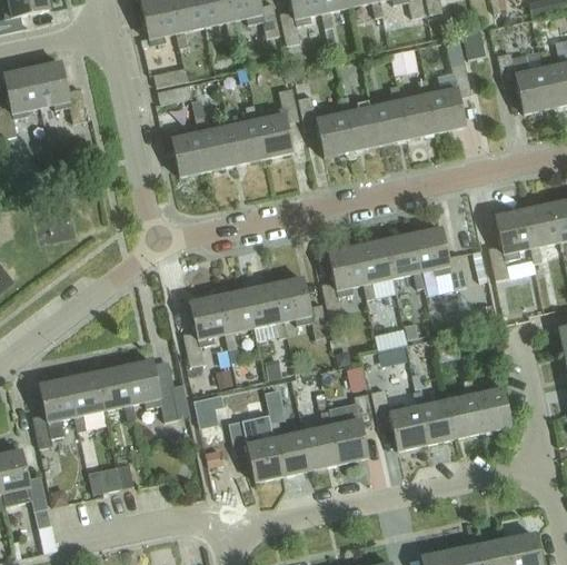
[(50,9),(47,0),(8,0),(8,1),(1,2),(5,18),(0,18),(0,32),(22,28),(20,16),(50,9)]
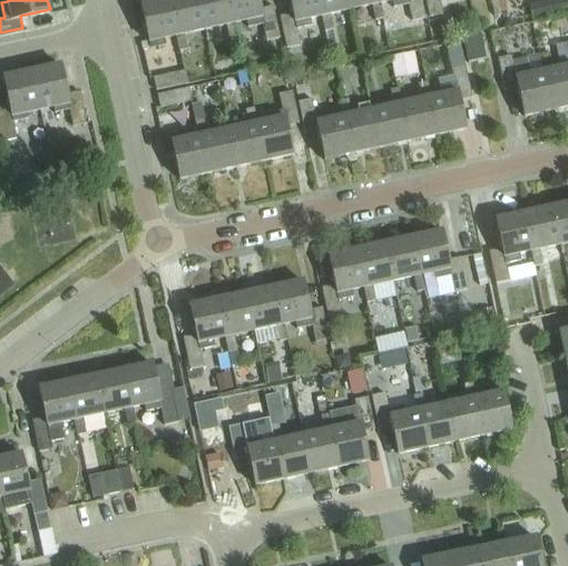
[(176,32),(169,0),(140,0),(149,45),(166,41),(165,35),(176,32)]
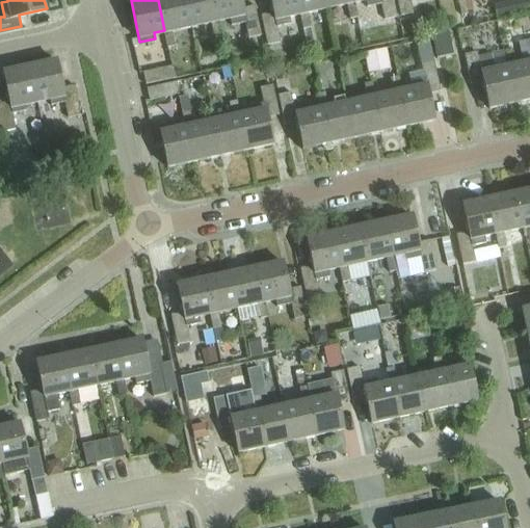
[(158,0),(164,30),(166,44),(175,43),(171,29),(190,25),(185,0),(158,0)]
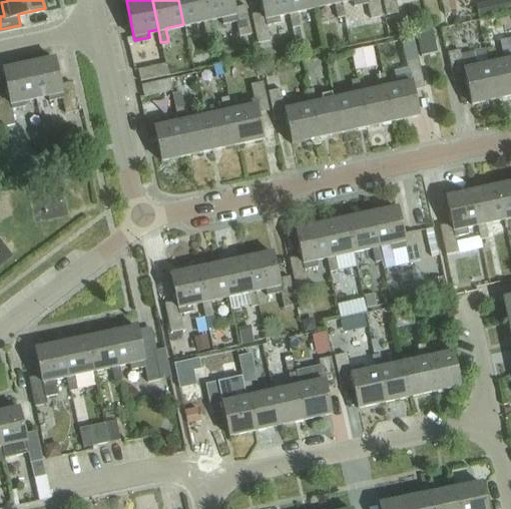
[(209,18),(204,0),(178,0),(183,24),(203,19),(206,33),(213,31),(210,18),(209,18)]
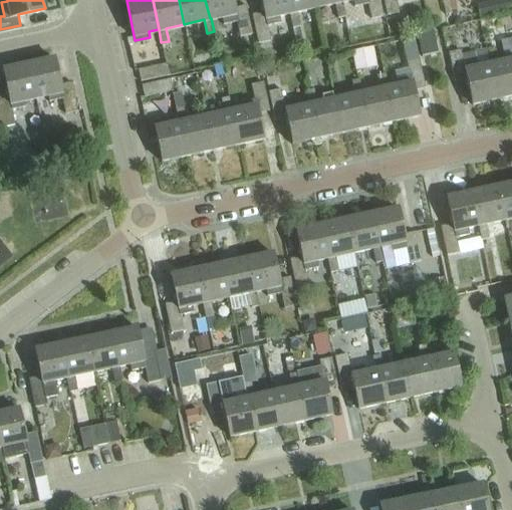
[(205,0),(210,18),(211,18),(221,16),(223,22),(236,19),(239,34),(251,31),(245,3),(233,6),(232,0),(205,0)]
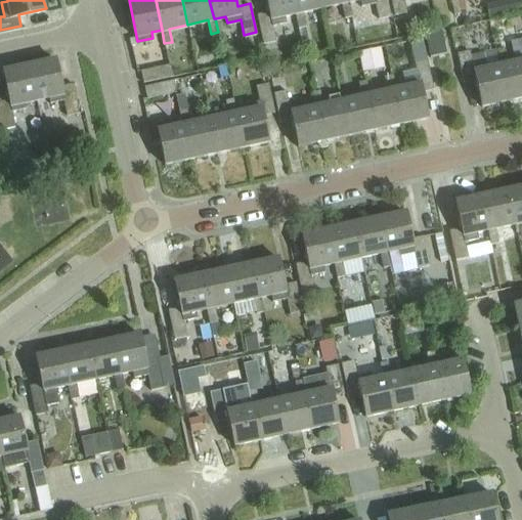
[(286,13),(296,11),(296,10),(294,0),(266,0),(269,9),(256,12),(263,41),(275,38),(272,23),(287,19),(286,13)]
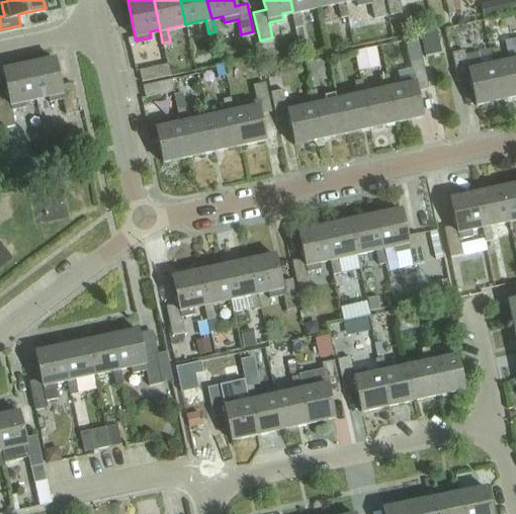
[(290,0),(292,10),(292,11),(295,24),(304,22),(301,9),(319,5),(317,0),(290,0)]
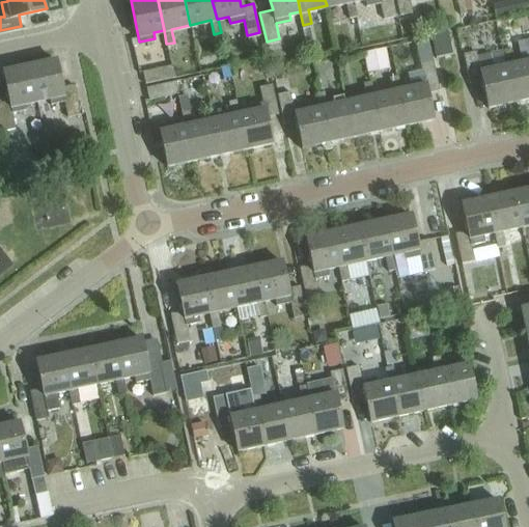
[(358,14),(355,0),(325,0),(327,5),(346,1),(350,15),(358,14)]
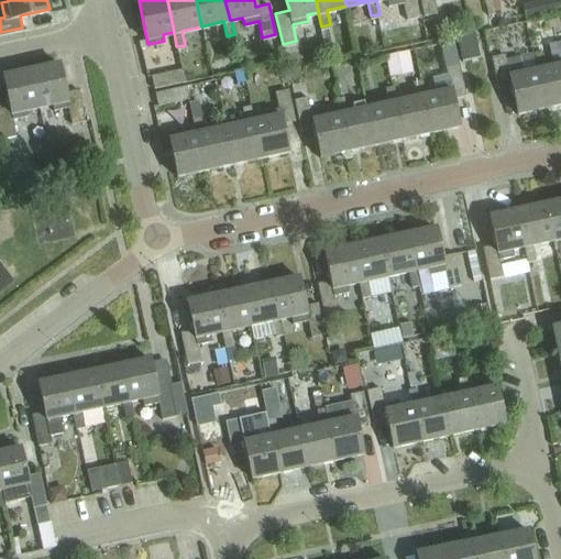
[(388,0),(389,3),(403,0),(406,17),(419,13),(416,0),(388,0)]
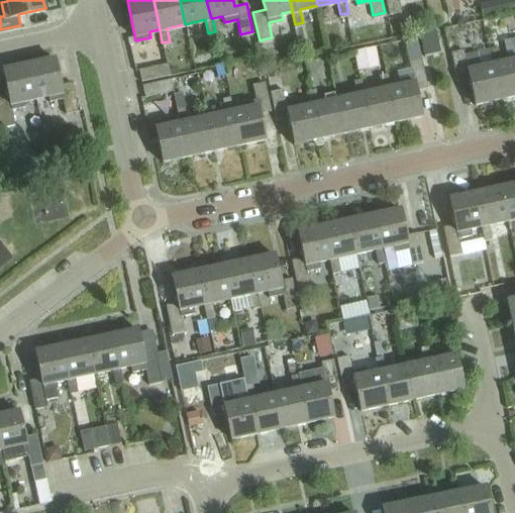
[(386,0),(389,11),(401,9),(399,0),(386,0)]
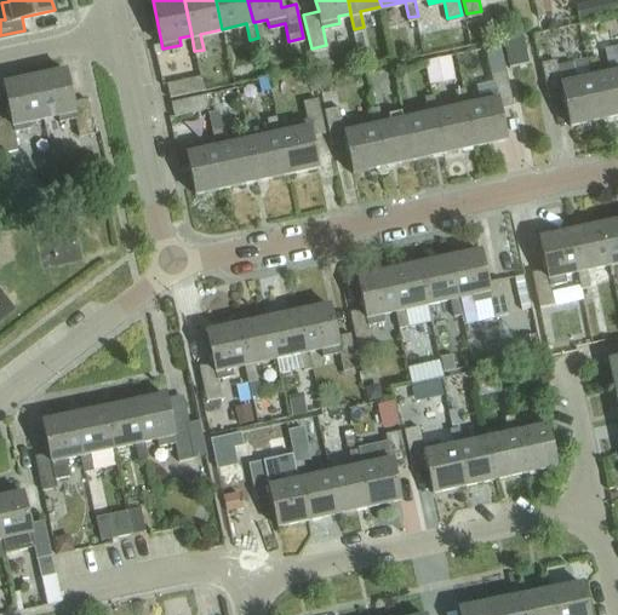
[(510,65),(530,61),(522,33),(504,38),(510,65)]
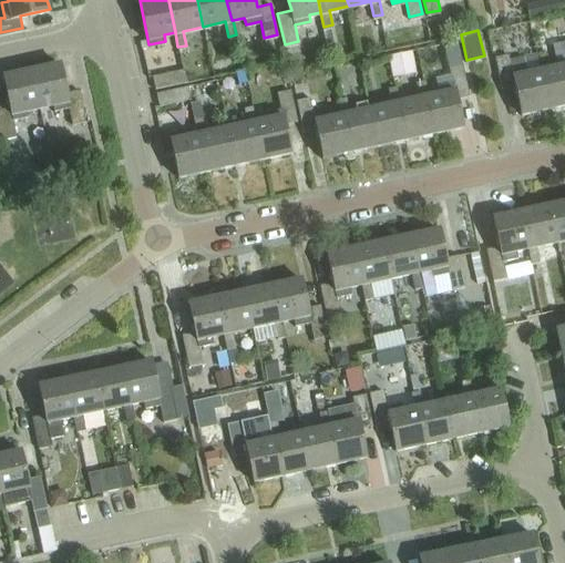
[(553,65),(541,68),(550,106),(564,103),(564,41),(564,57),(552,60),(553,65)]
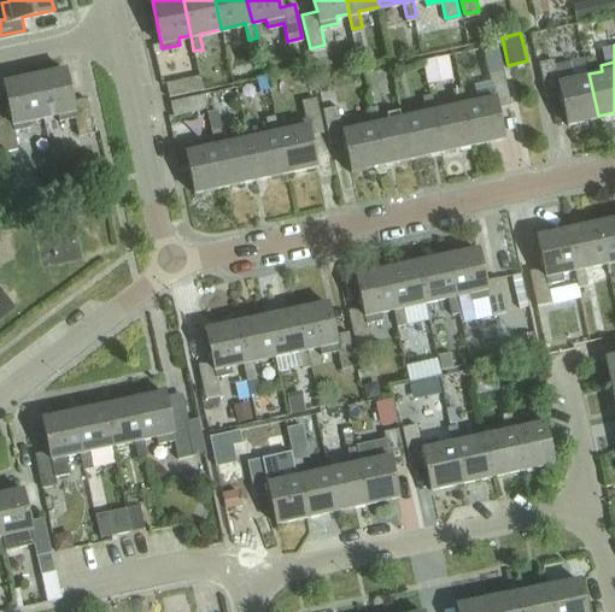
[(598,116),(589,74),(574,77),(573,71),(557,74),(552,57),(539,60),(546,95),(561,93),(567,123),(598,116)]
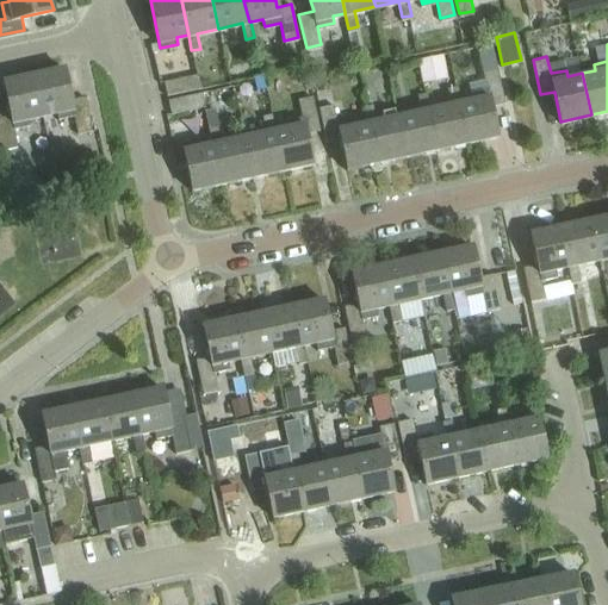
[(32,73),(42,114),(57,111),(59,118),(74,114),(78,131),(93,129),(85,94),(72,98),(66,66),(32,73)]
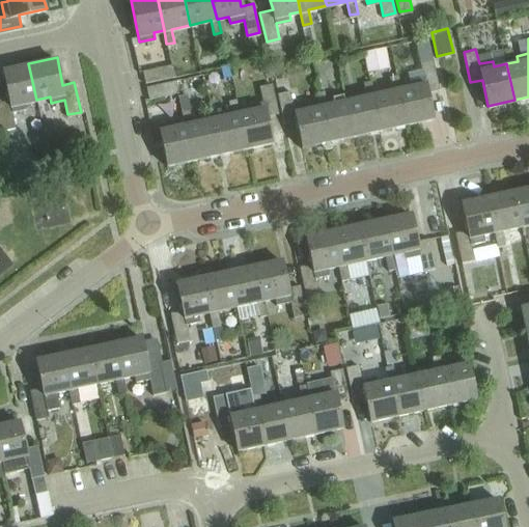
[(433,58),(420,61),(424,77),(410,80),(411,85),(401,87),(399,87),(407,123),(434,117),(427,90),(440,88),(433,58)]
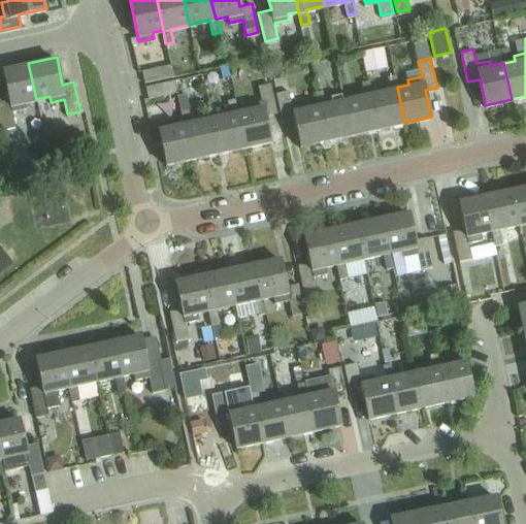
[(26,101),(36,99),(28,63),(3,68),(9,95),(0,97),(0,111),(3,128),(15,126),(11,110),(27,107),(26,101)]
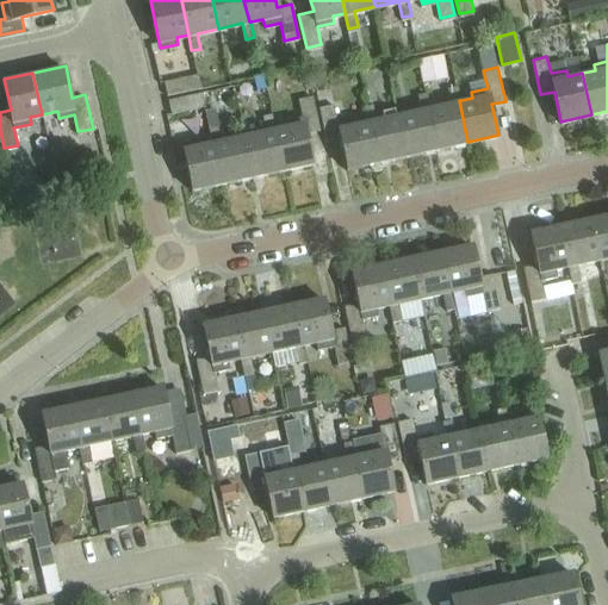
[(203,87),(200,73),(166,80),(169,94),(203,87)]
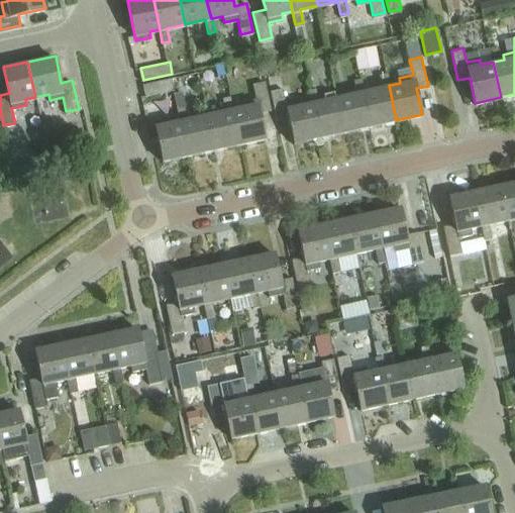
[(371,125),(396,120),(389,85),(391,85),(388,71),(381,73),(384,86),(366,90),(363,91),(371,125)]
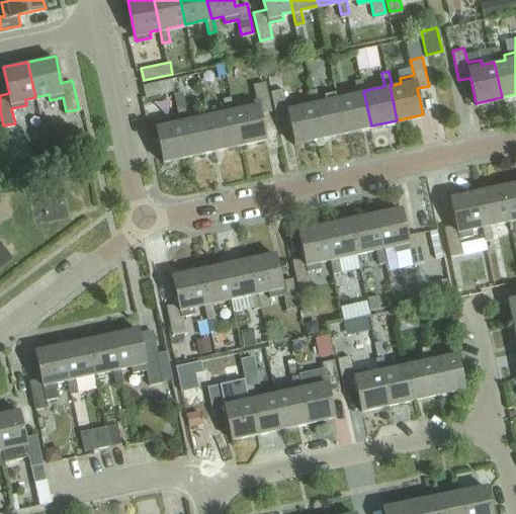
[(176,89),(173,77),(145,83),(147,95),(176,89)]
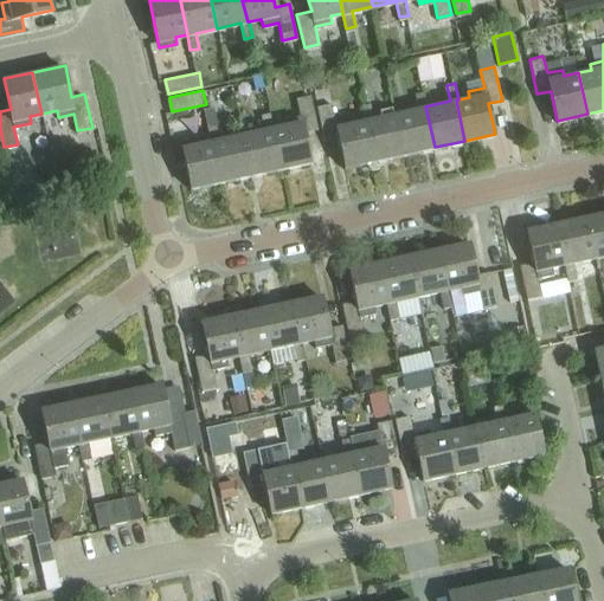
[(425,107),(429,105),(425,90),(416,92),(419,108),(396,112),(405,154),(435,147),(425,107)]
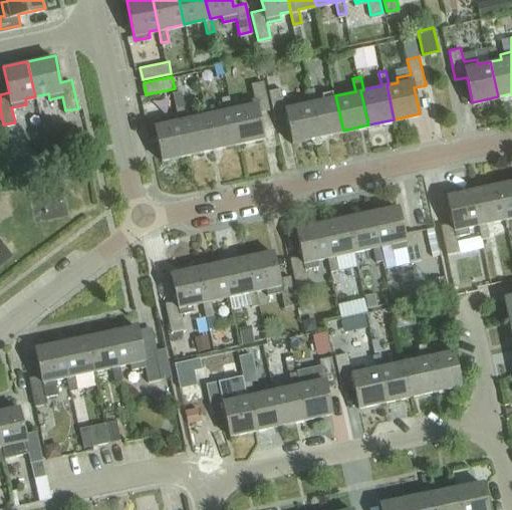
[(230,107),(237,143),(263,137),(257,110),(268,108),(262,79),(251,81),(254,95),(239,99),(241,105),(231,107),(230,107)]
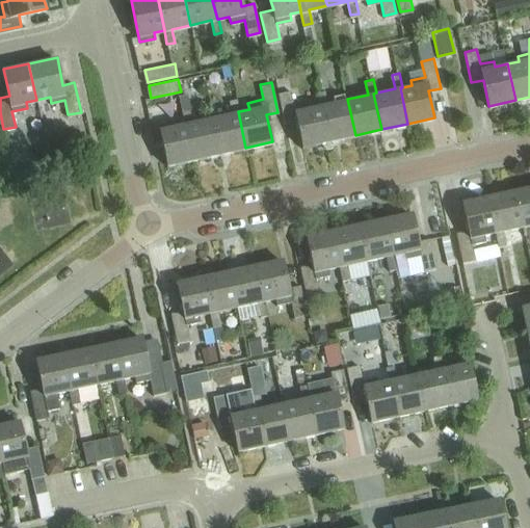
[(302,147),(328,140),(321,105),(319,105),(308,108),(307,102),(293,104),(290,89),(277,93),(284,123),(296,120),(302,147)]
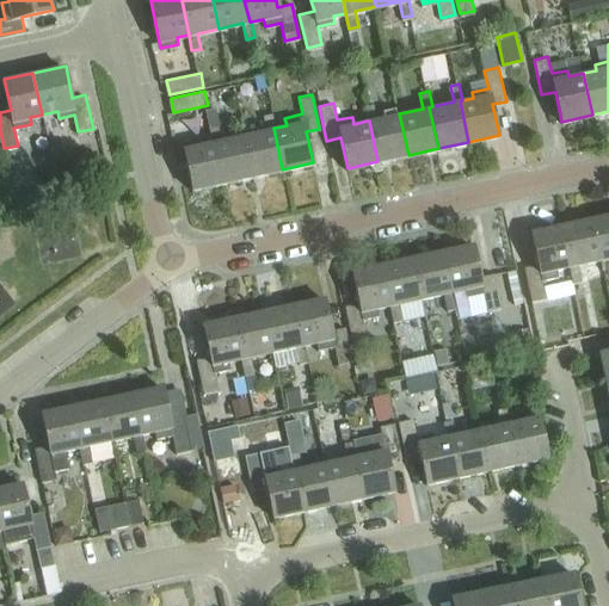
[(369,121),(377,161),(408,155),(399,113),(375,119),(371,103),(363,105),(367,121),(369,121)]
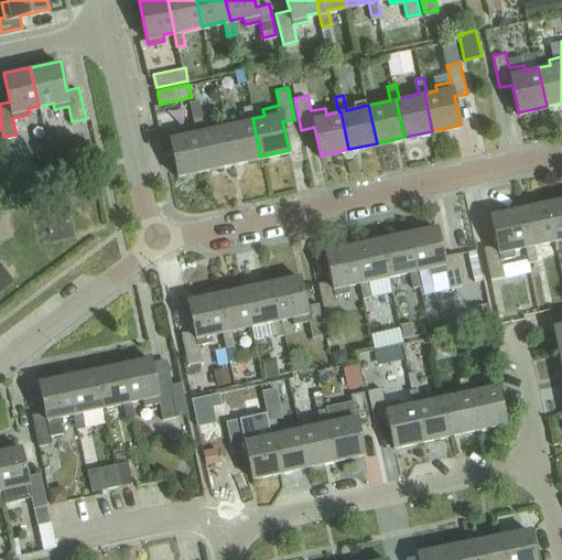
[(233,162),(260,157),(252,118),(254,118),(250,103),(241,105),(245,120),(224,125),(233,162)]
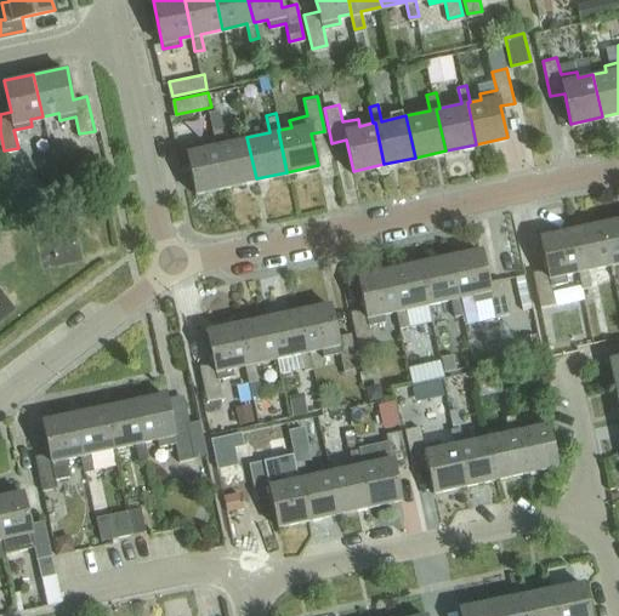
[(216,143),(226,186),(256,178),(246,137),(223,142),(220,126),(211,129),(215,144),(216,143)]
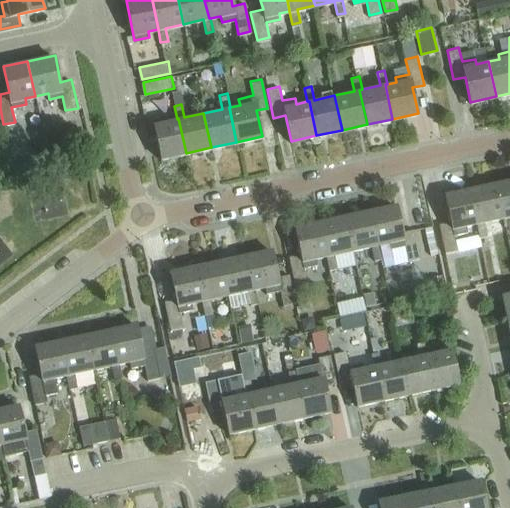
[(160,158),(186,153),(178,118),(177,119),(167,121),(165,116),(151,119),(160,158)]
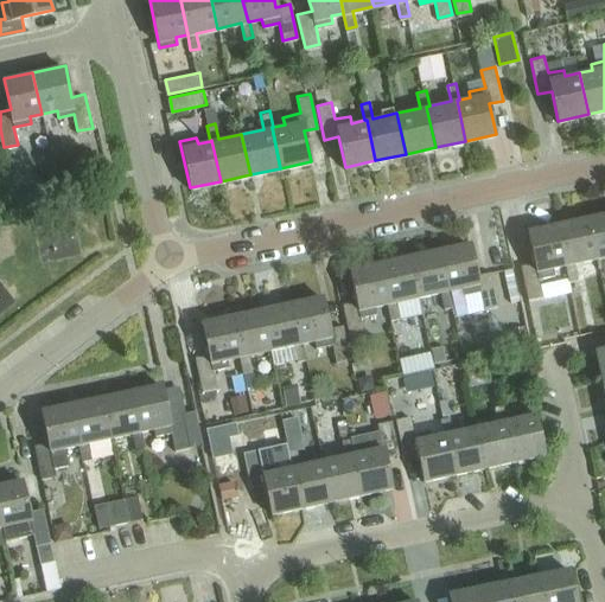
[(604,213),(587,218),(596,257),(604,255),(604,213)]
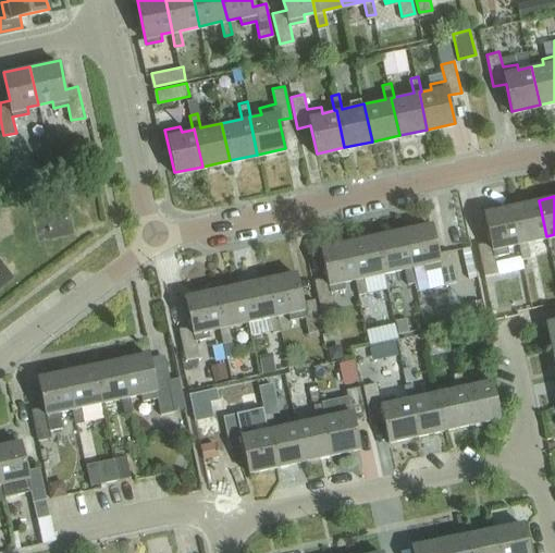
[(519,243),(518,243),(520,257),(530,256),(527,241),(546,236),(539,200),(512,206),(519,243)]
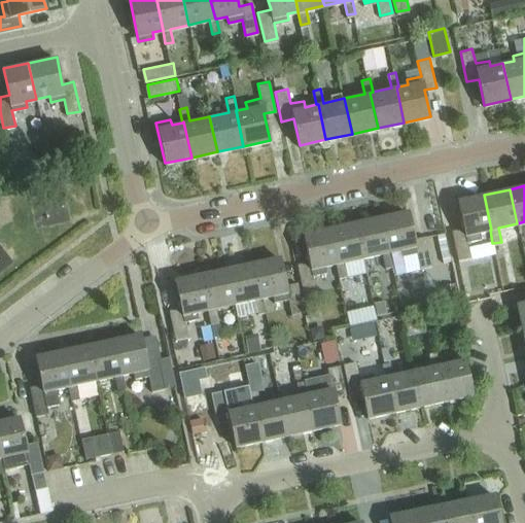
[(479,232),(490,230),(491,230),(484,195),(458,201),(463,227),(452,230),(458,257),(470,255),(467,240),(480,238),(479,232)]
